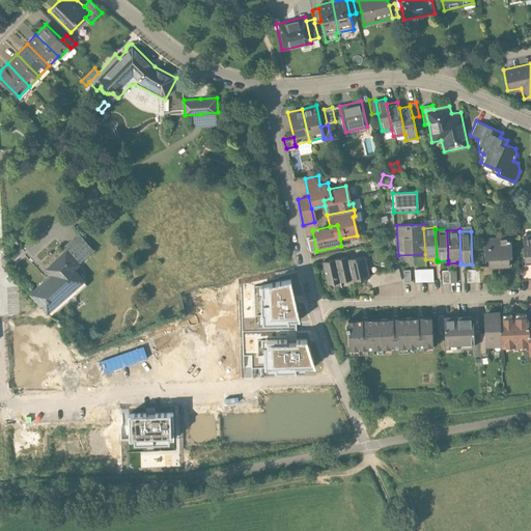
[(62,247),(65,250),(77,263),(92,249),(77,232),(62,247)]
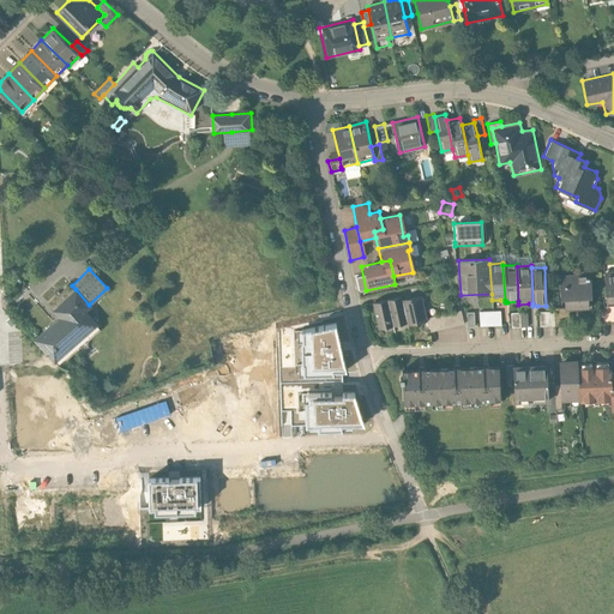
[(613,304),(613,269),(603,270),(606,305),(613,304)]
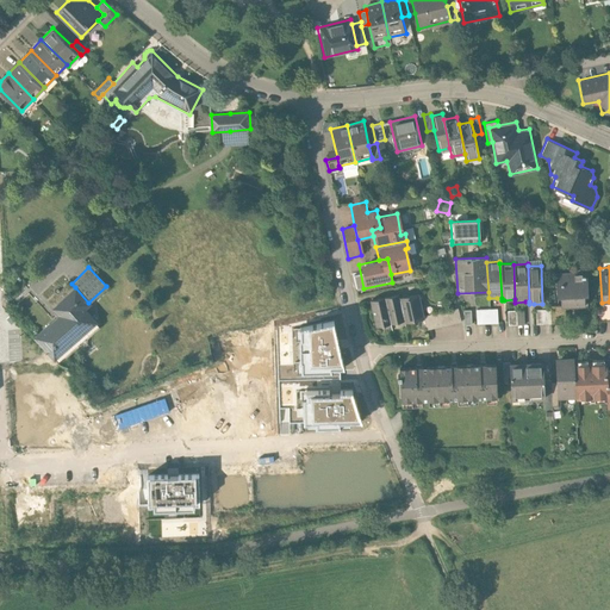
[(574,272),(554,273),(555,296),(559,296),(559,307),(583,305),(582,294),(586,294),(585,274),(574,274),(574,272)]
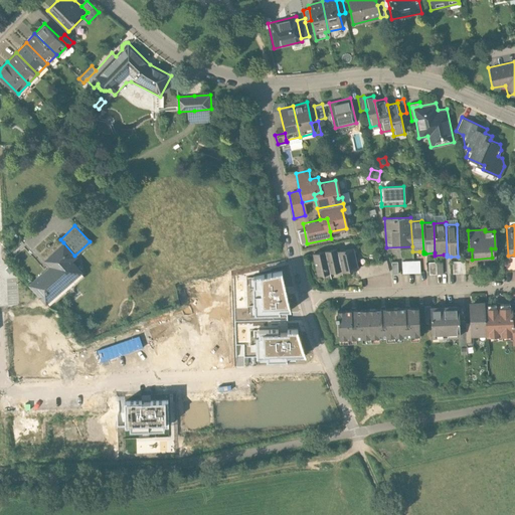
[(44,301),(79,270),(70,260),(74,255),(63,242),(45,260),(50,265),(45,270),(35,279),(37,280),(31,285),(44,301)]
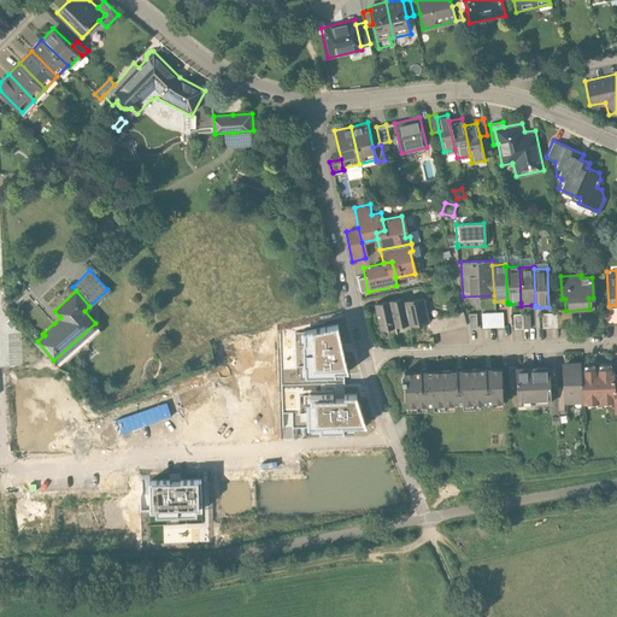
[(422,297),(401,301),(407,324),(407,327),(428,323),(422,297)]
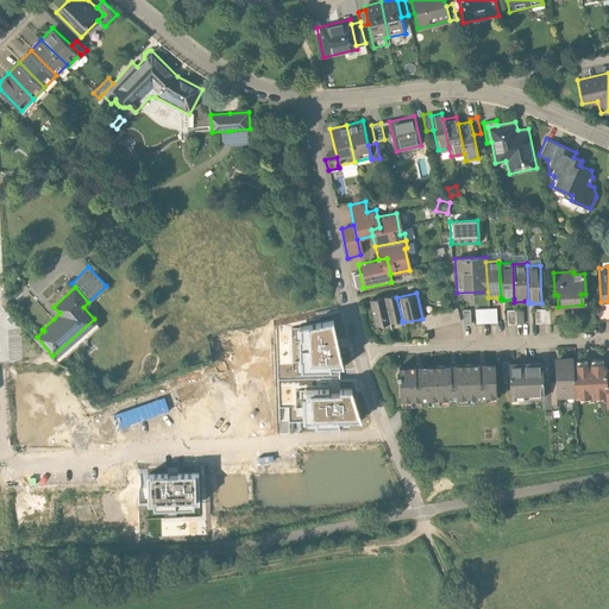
[(389,324),(402,320),(396,297),(396,295),(383,297),(389,324)]
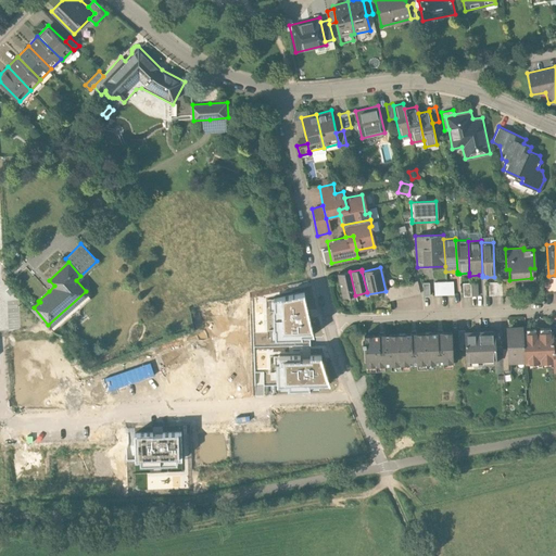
[(355,295),(350,272),(337,275),(341,298),(355,295)]
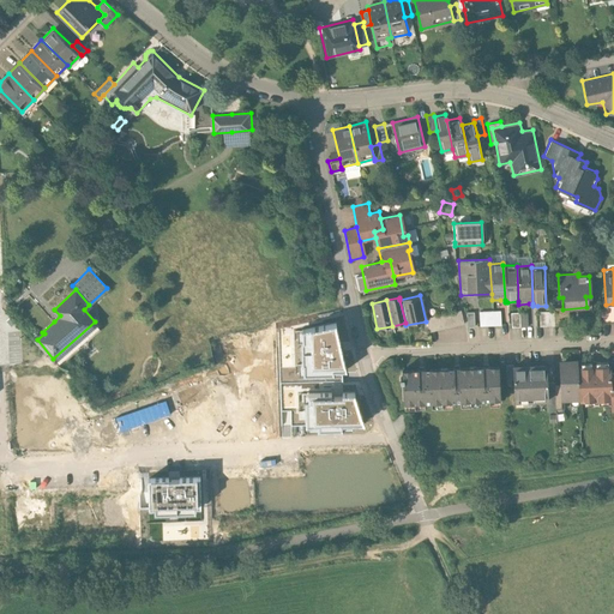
[(426,318),(429,332),(464,324),(461,309),(426,318)]
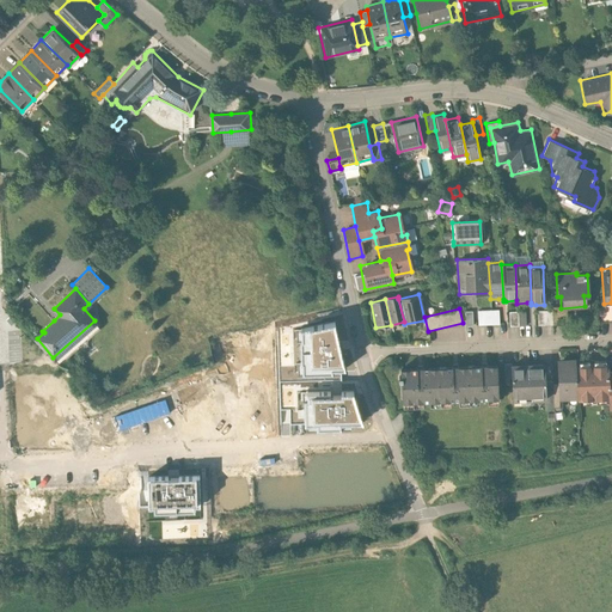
[(497,311),(478,311),(478,324),(497,324),(497,311)]
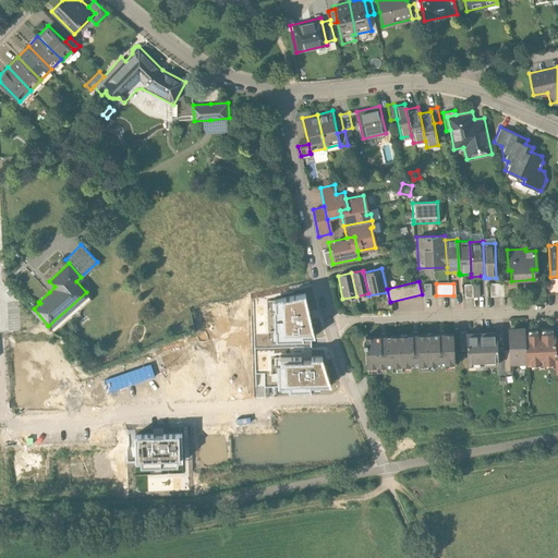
[(502,283),(489,283),(490,296),(504,295),(502,283)]
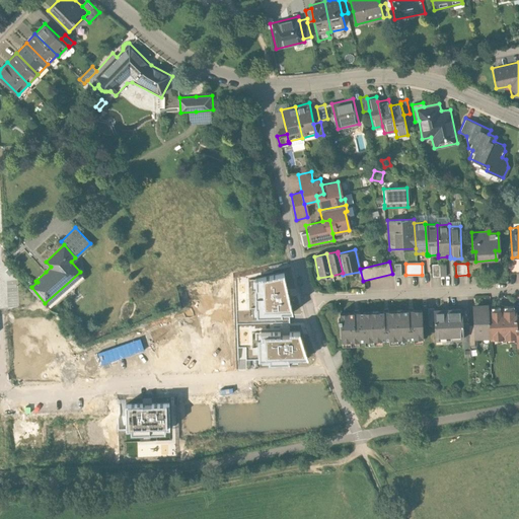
[(446,265),(432,265),(432,277),(446,277),(446,265)]
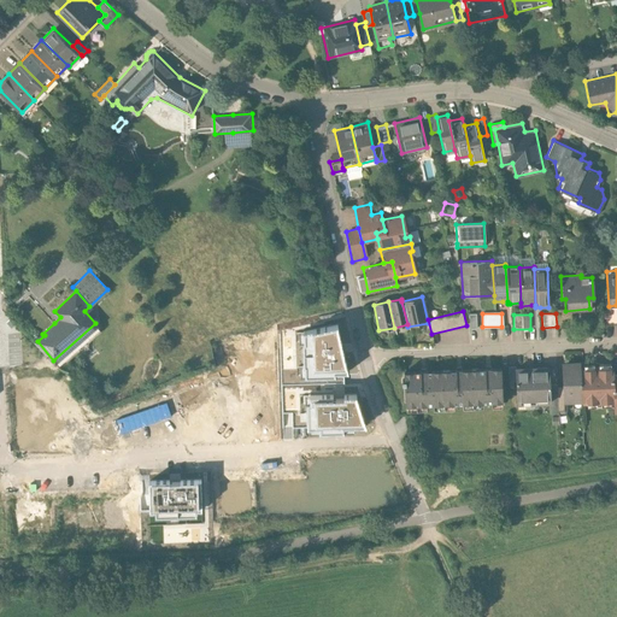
[(304,333),(305,377),(335,376),(335,372),(348,372),(338,324),(304,333)]
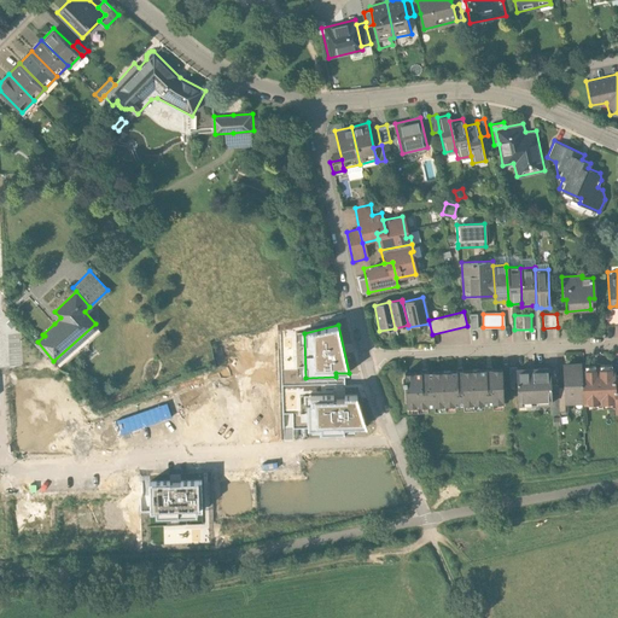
[(579,362),(563,362),(564,388),(564,402),(567,402),(581,402),(579,368),(579,362)]
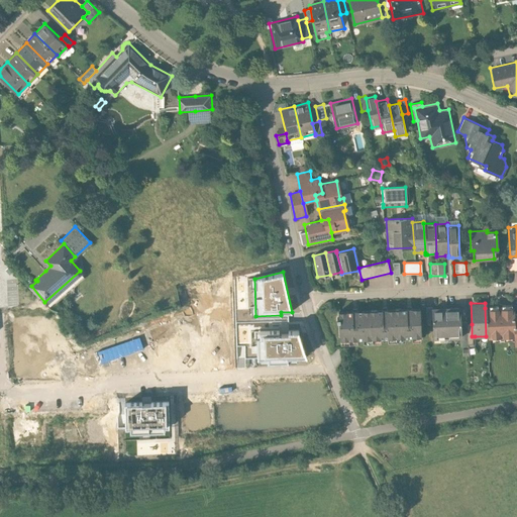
[(458,307),(431,308),(432,319),(433,339),(460,338),(459,322),(458,307)]
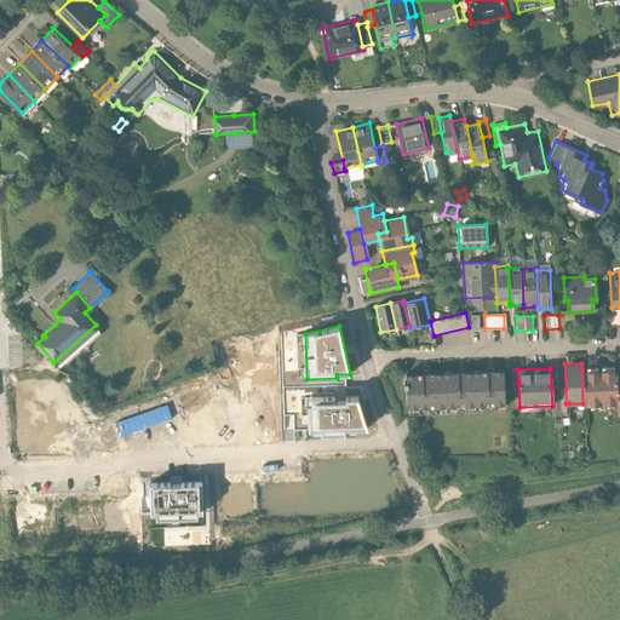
[(583,406),(614,405),(614,378),(614,368),(581,369),(583,403),(583,406)]
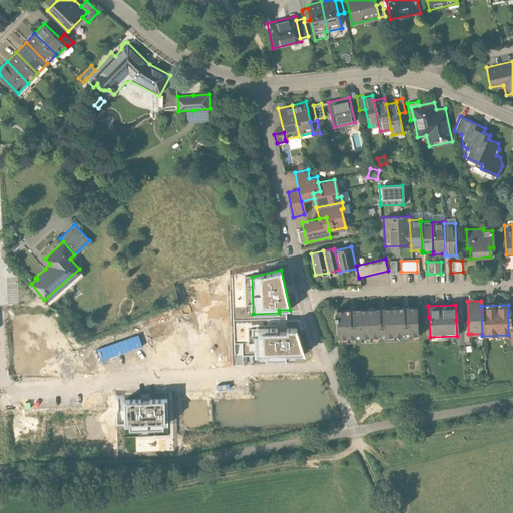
[(349,309),(336,310),(337,338),(418,334),(417,306),(403,307),(376,308),(349,309)]
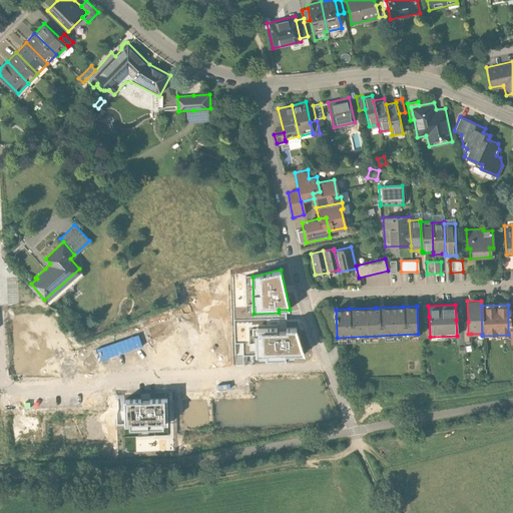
[(173,317),(122,336),(127,350),(132,348),(137,362),(188,343),(180,321),(175,323),(173,317)]
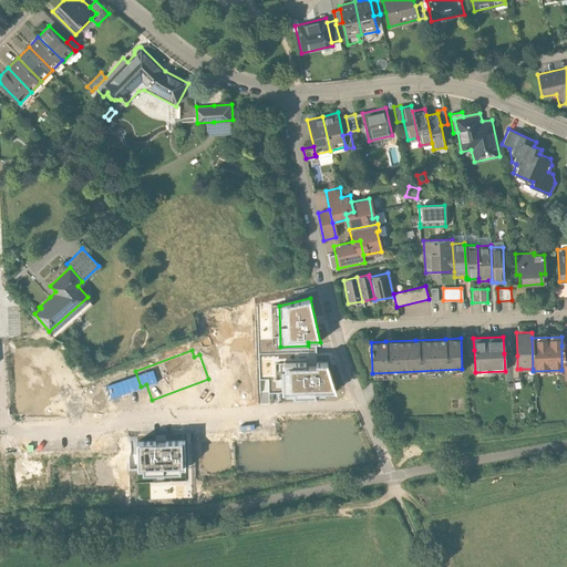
[(517,369),(517,356),(512,357),(513,378),(522,377),(521,369),(517,369)]
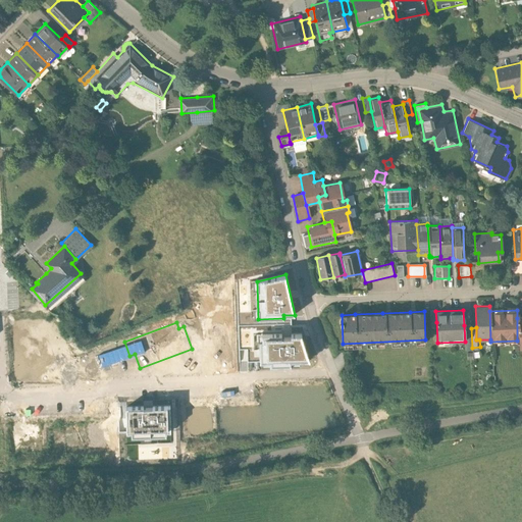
[(281,334),(262,335),(262,342),(259,342),(260,363),(270,362),(270,366),(291,366),(291,361),(310,360),(302,334),(291,334),(291,336),(281,337),(281,334)]
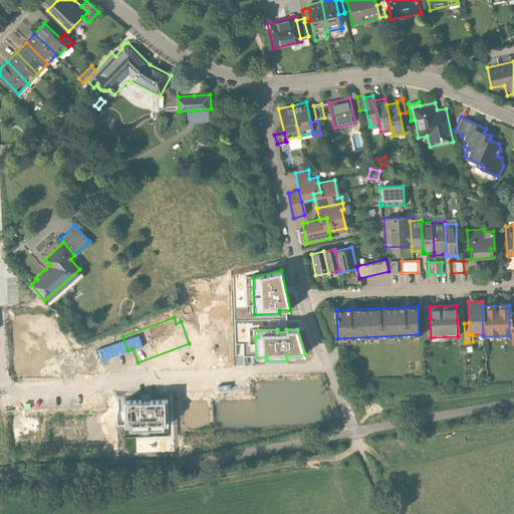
[(142,401),(124,401),(124,426),(138,426),(138,430),(156,429),(156,425),(169,425),(168,400),(151,400),(151,401),(142,401)]
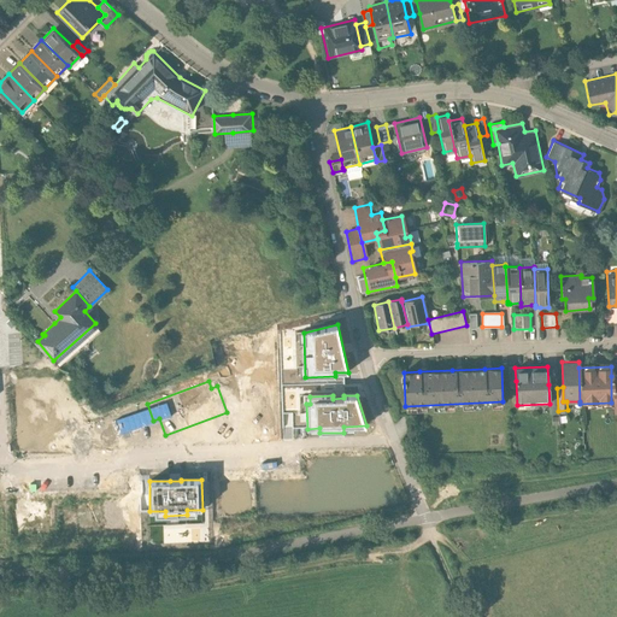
[(233,482),(217,483),(218,515),(234,513),(233,482)]
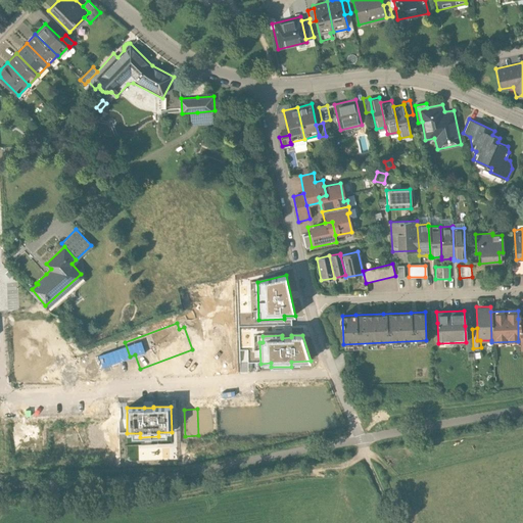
[(212,435),(210,409),(197,409),(198,435),(212,435)]
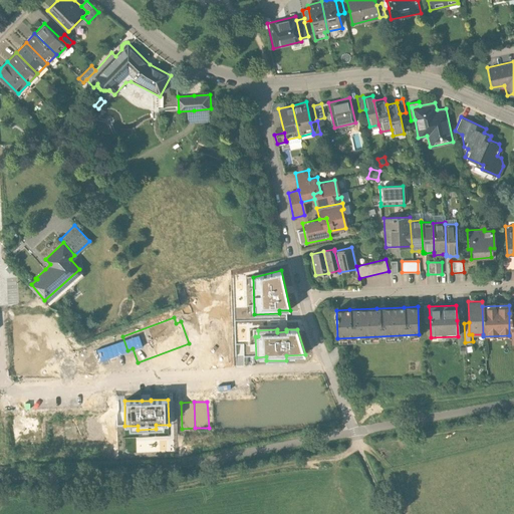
[(256,402),(242,403),(243,427),(257,427),(256,402)]
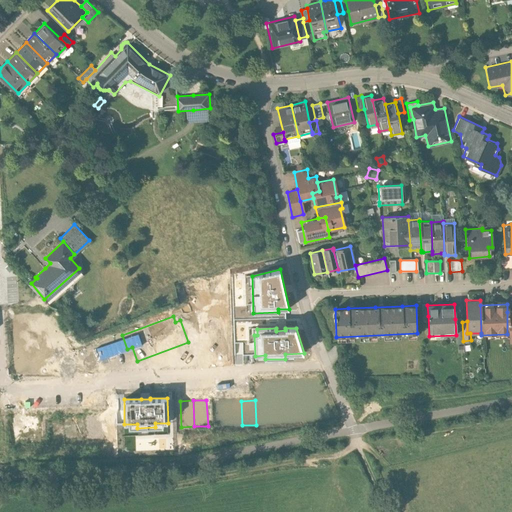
[(229,401),(215,402),(216,426),(230,426),(229,401)]
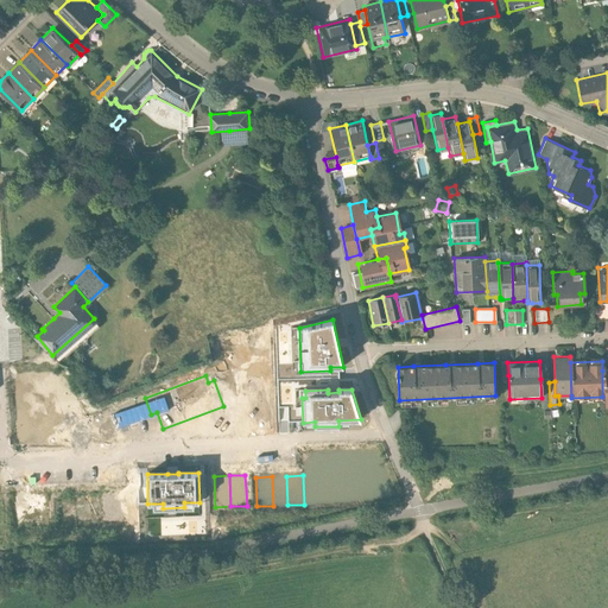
[(286,476),(272,476),(273,506),(287,505),(286,476)]
